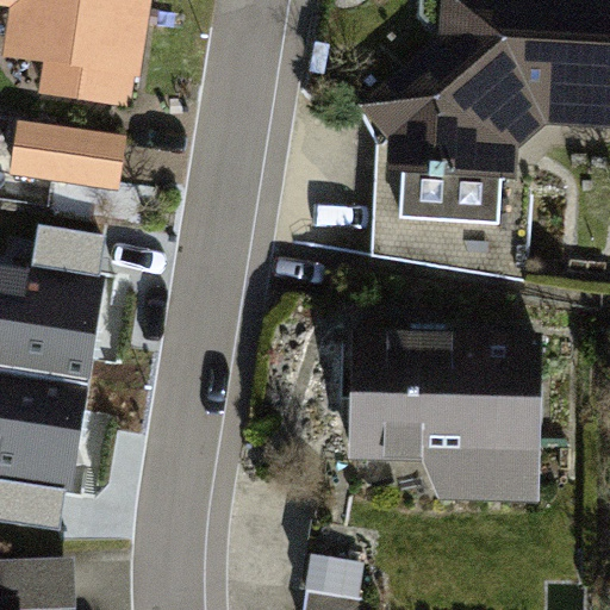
[(5,55),(45,61),(39,92),(134,107),(153,0),(0,0),(0,7),(12,11),(5,55)]
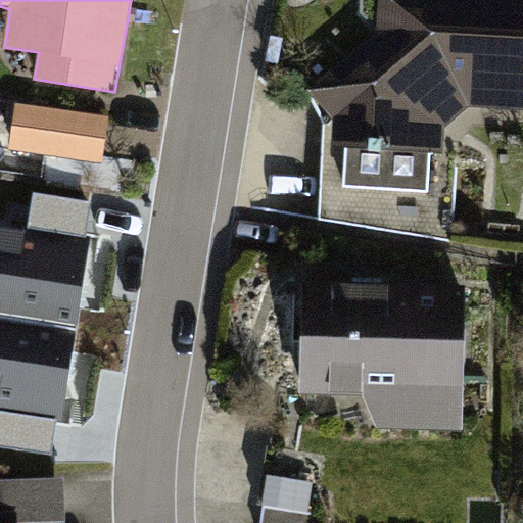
[(522,108),(522,0),(380,0),(379,31),(306,87),(334,122),(333,144),(345,145),(343,185),(426,190),(429,151),(440,152),(441,128),(468,105),(522,108)]
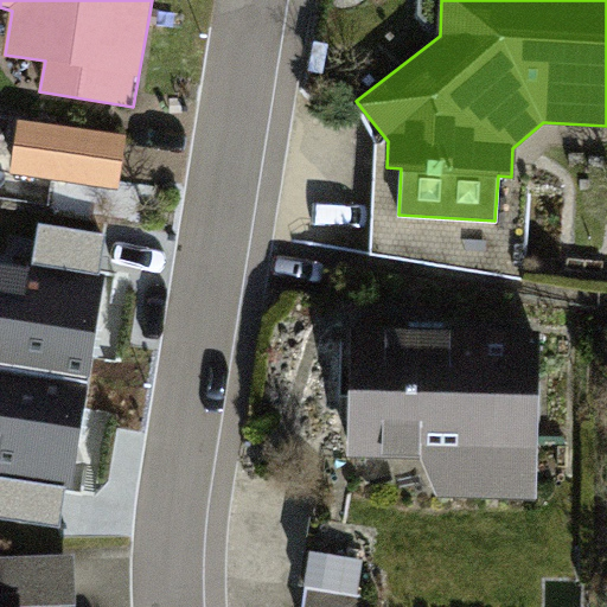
[(129,136),(20,120),(12,173),(121,190),(129,136)]
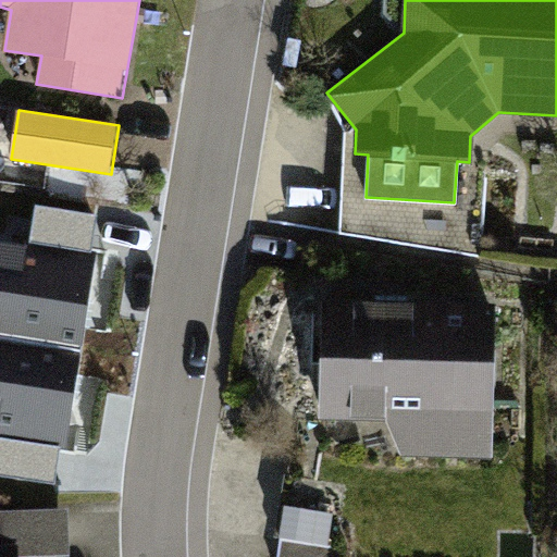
[(99,250),(0,234),(0,436),(69,448),(99,250)]
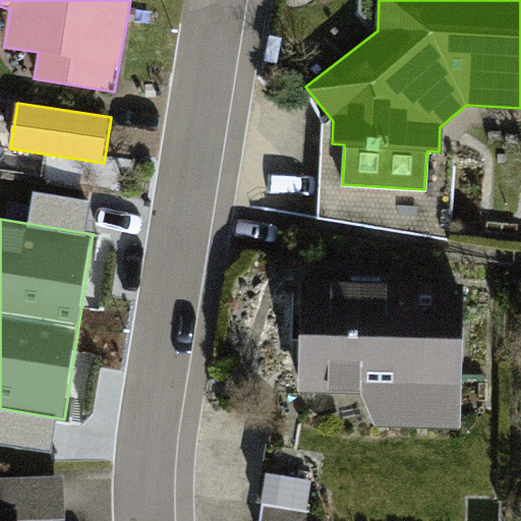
[(463,281),(300,281),(299,392),(358,392),(371,426),(463,426),(463,281)]
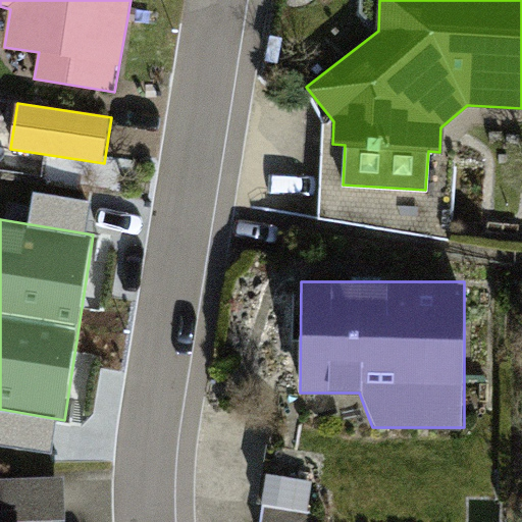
[(279,471),(273,521),(326,521),(332,478),(279,471)]
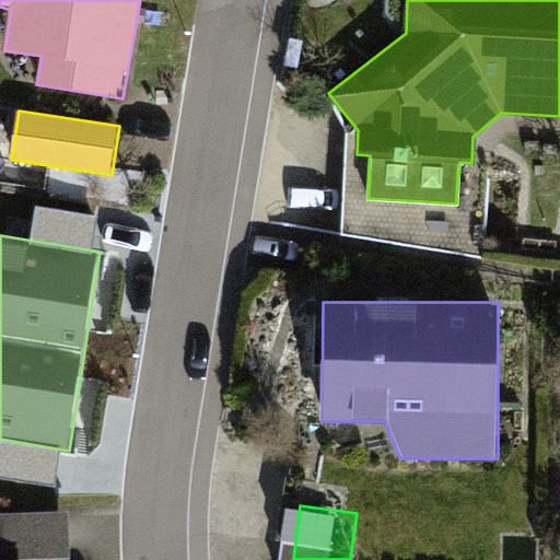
[(0,512),(0,547),(20,547),(20,558),(71,557),(70,511),(0,512)]
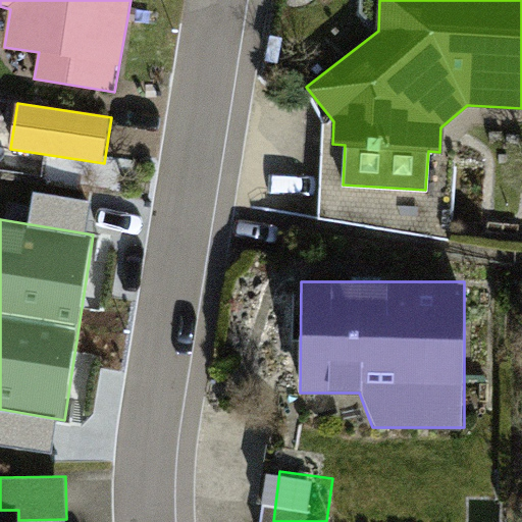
[(0,510),(0,521),(18,521),(18,520),(18,510),(0,510)]
